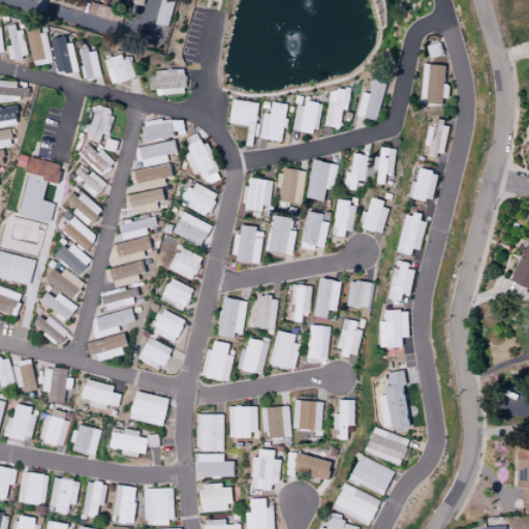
[(17,31),(14,24),(7,25),(10,45),(6,47),(9,60),(27,57),(22,30),(17,31)]
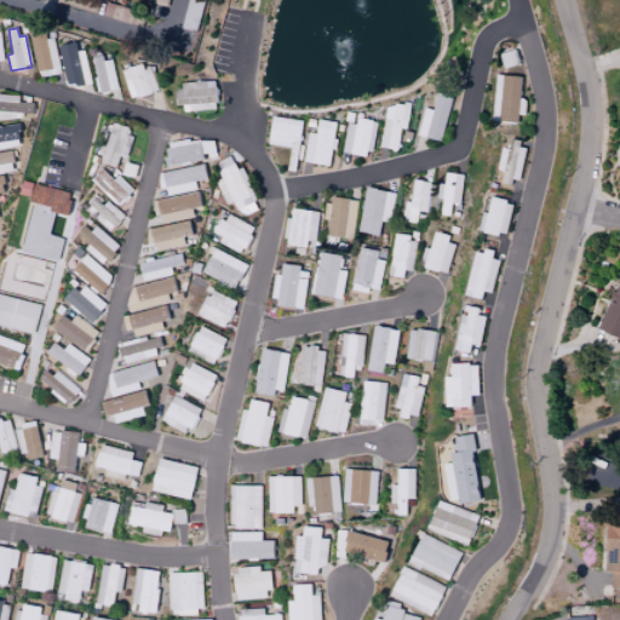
[(47,40),(45,33),(30,36),(40,78),(61,73),(53,39),(47,40)]
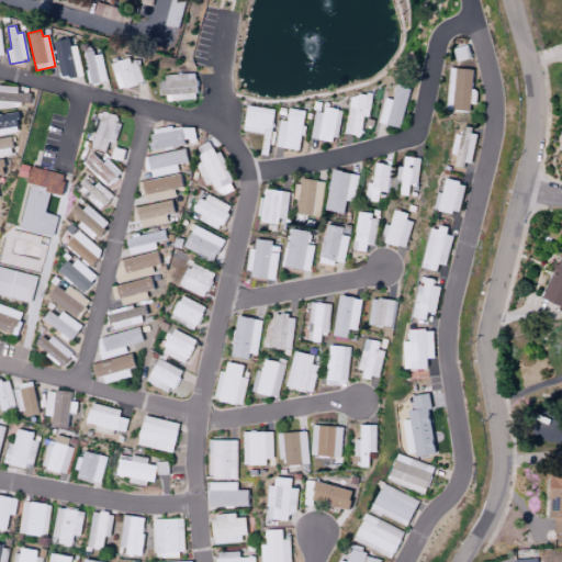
[(82,75),(77,45),(70,46),(69,38),(53,42),(60,79),(82,75)]
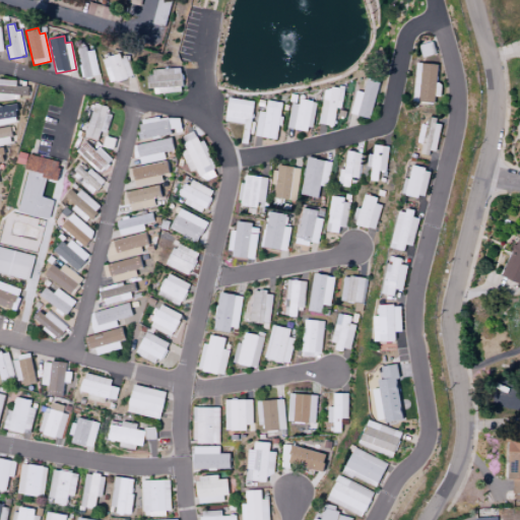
[(98,76),(95,48),(79,49),(82,77),(98,76)]
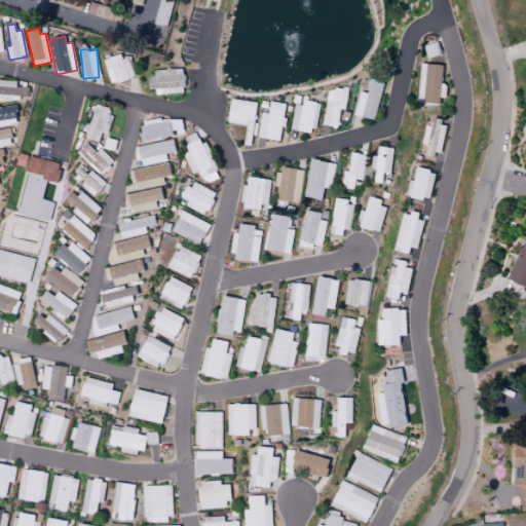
[(111,84),(134,77),(125,52),(103,60),(111,84)]
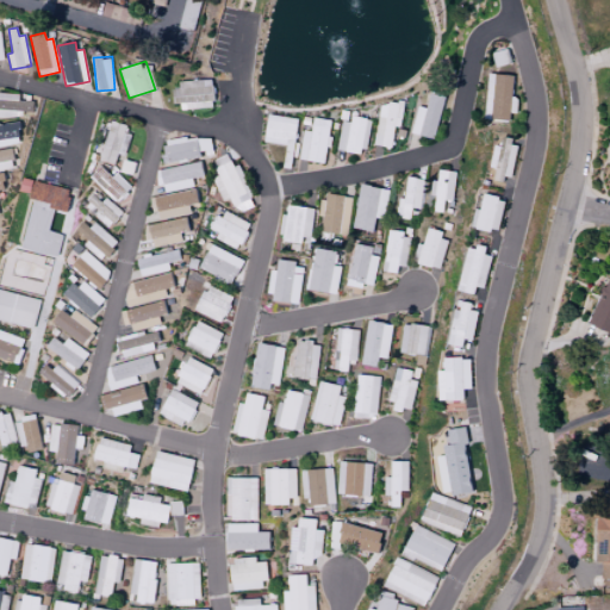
[(512,75),(486,74),(485,119),(512,122),(514,98),(511,98),(512,75)]
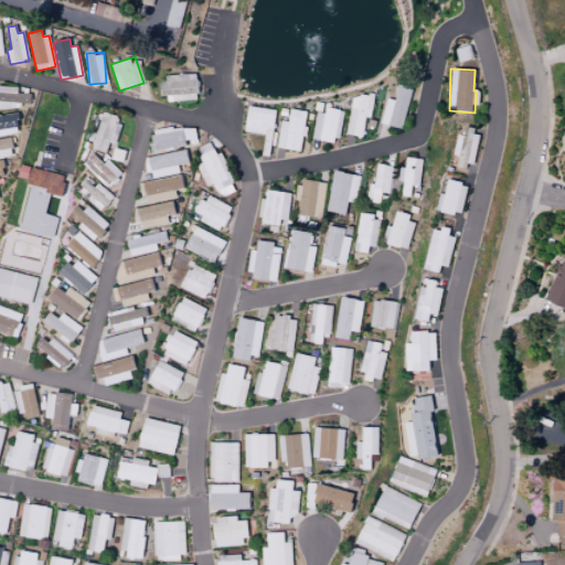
[(196,74),(166,75),(167,82),(159,82),(160,99),(198,99),(196,74)]
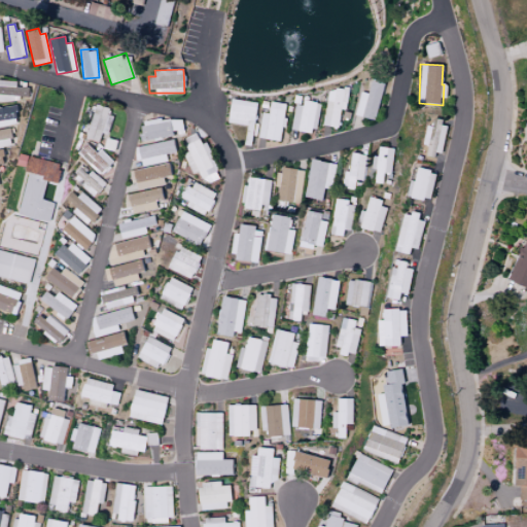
[(0,99),(27,101),(28,88),(15,86),(15,80),(0,79),(0,99)]
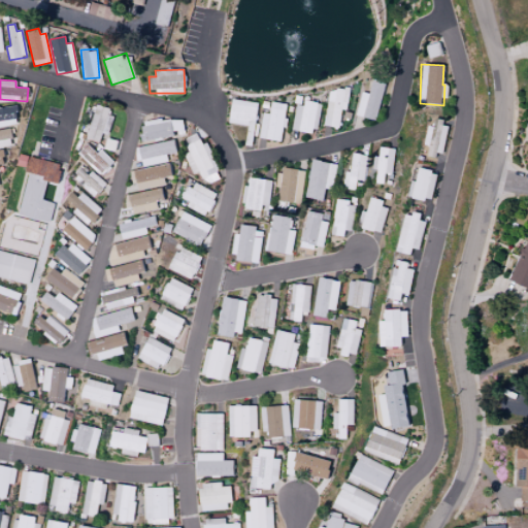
[(384,83),(372,80),(369,94),(361,92),(356,116),(376,120),(384,83)]
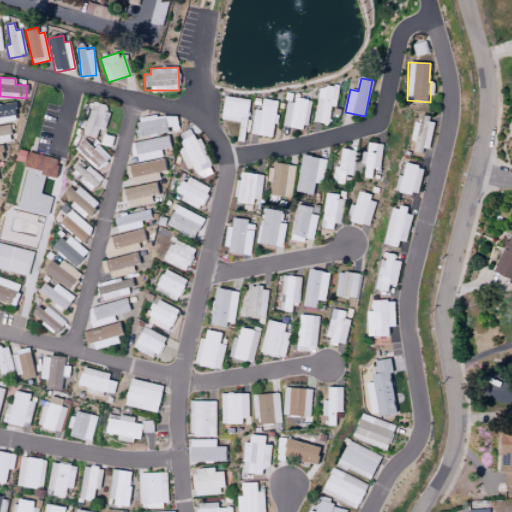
[(315,122),(329,124),(331,106),(336,106),(338,87),(319,85),(315,122)]
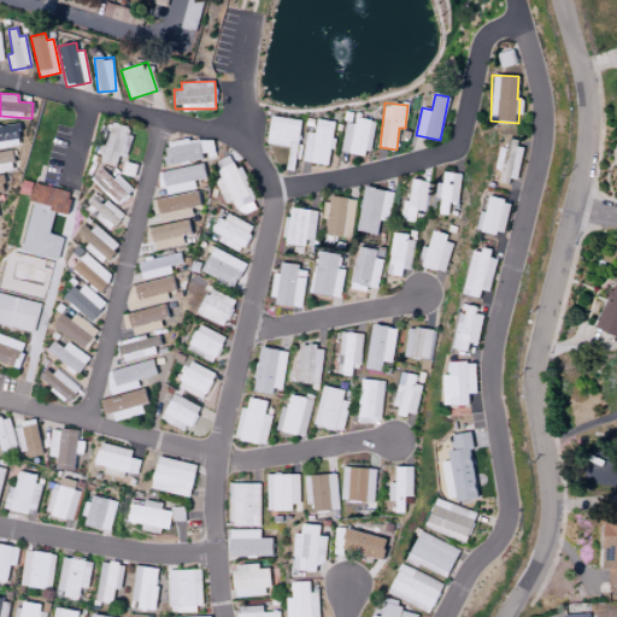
[(266,144),(289,146),(286,170),(295,171),(301,119),(270,116),(266,144)]
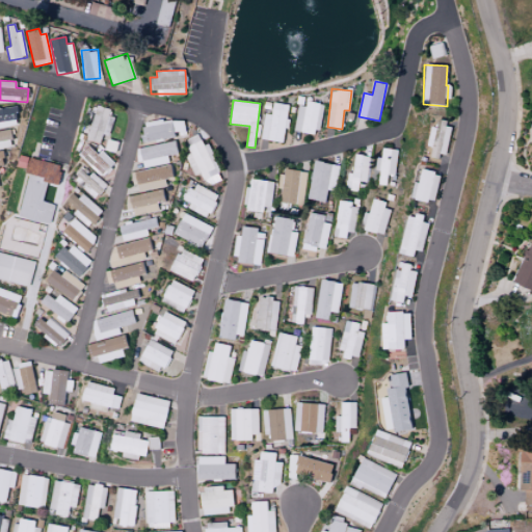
[(306,107),(299,105),(293,130),(317,136),(323,105),(307,101),(306,107)]
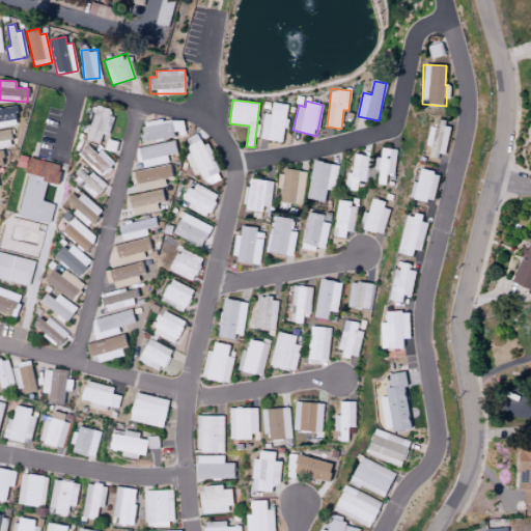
[(263,113),(261,139),(284,142),(287,104),(273,103),(272,114),(263,113)]
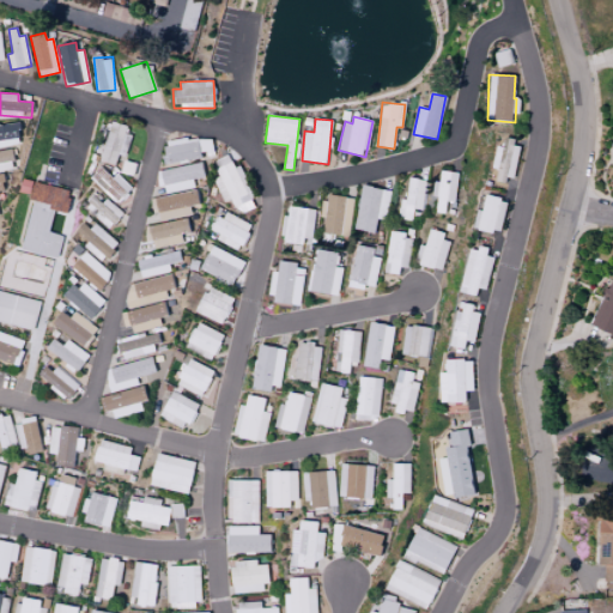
[(102,162),(121,165),(128,126),(110,122),(102,162)]
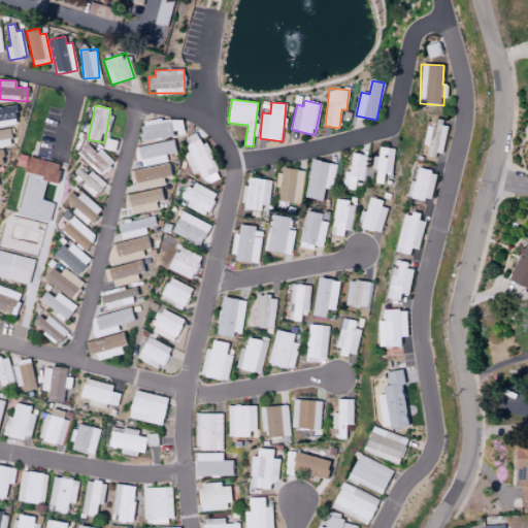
[(0,126),(18,125),(17,106),(0,106),(0,126)]
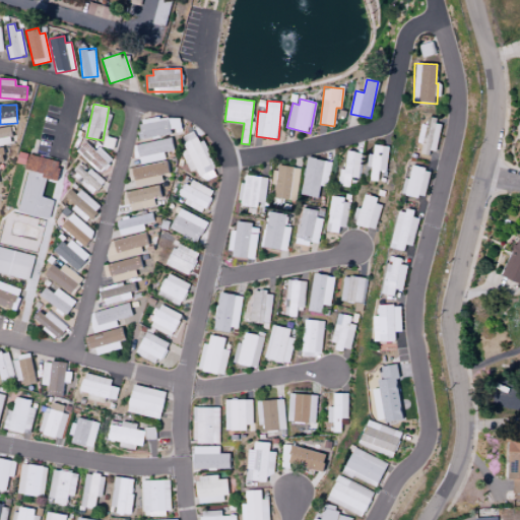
[(140,139),(171,135),(170,130),(180,129),(179,116),(138,121),(140,139)]
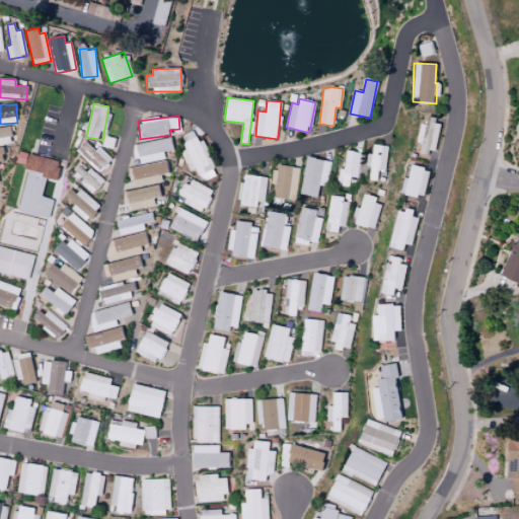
[(435,153),(439,118),(427,117),(427,125),(421,124),(418,143),(422,143),(421,151),(435,153)]
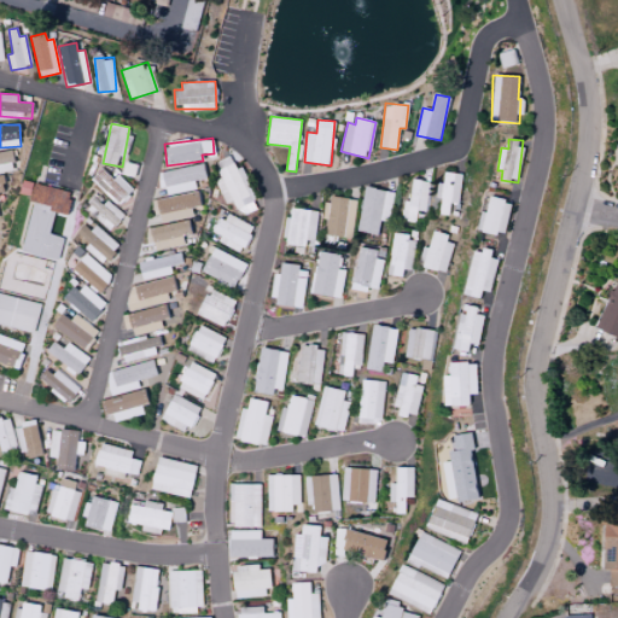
[(0,172),(13,172),(12,151),(0,152),(0,172)]
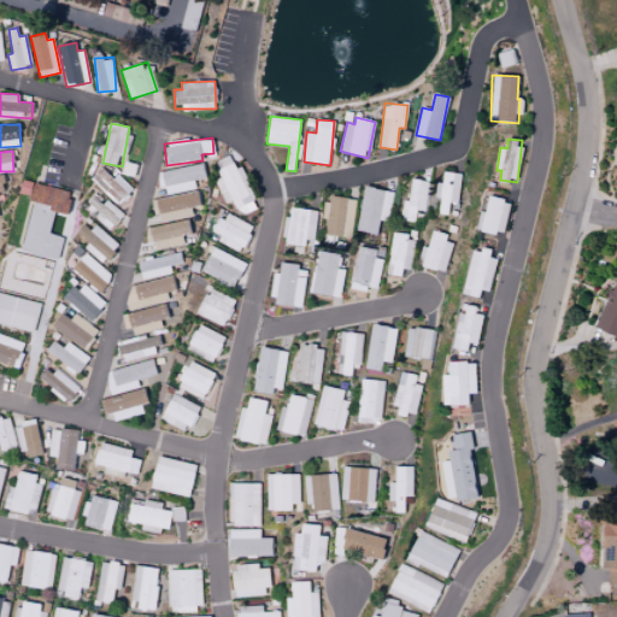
[(259,207),(234,160),(216,170),(221,177),(213,182),(224,204),(233,199),(241,216),(259,207)]
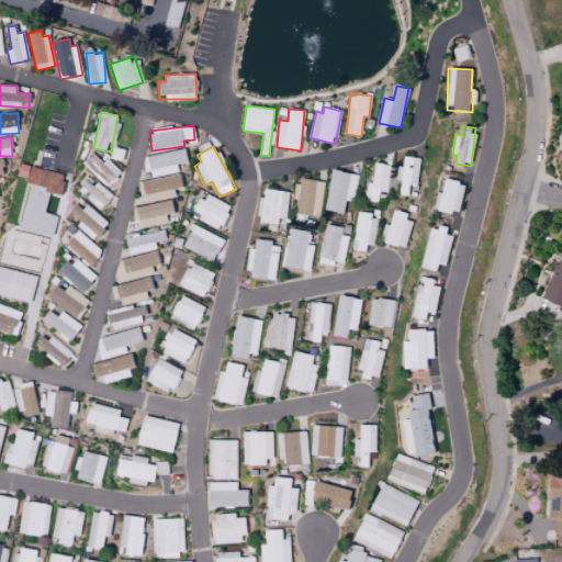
[(176,165),(187,163),(184,148),(144,157),(149,178),(178,171),(176,165)]
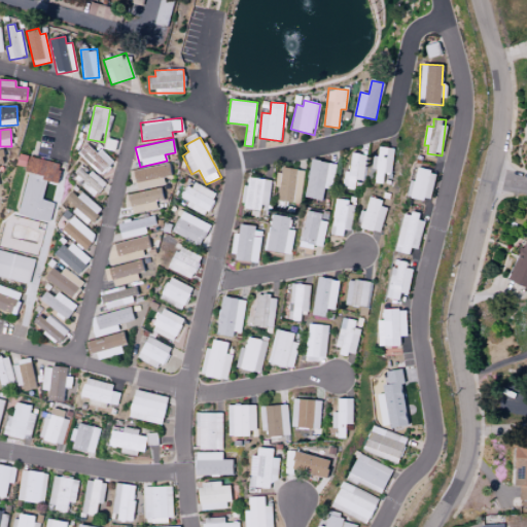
[(113,162),(100,148),(97,152),(86,143),(77,152),(101,174),(113,162)]
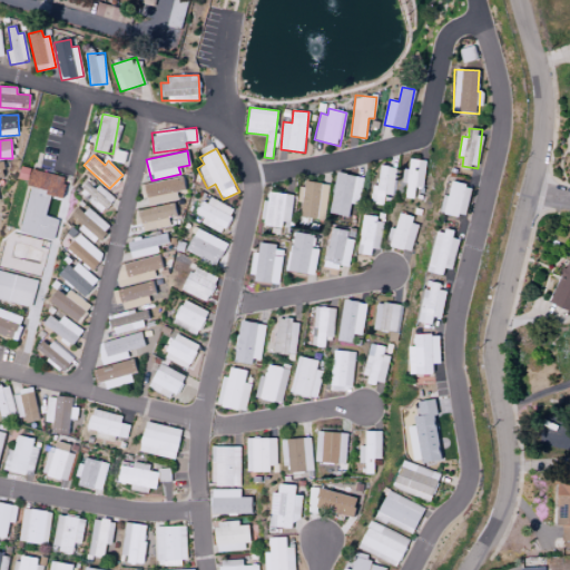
[(404,197),(413,198),(414,187),(422,187),(424,160),(409,159),(409,169),(402,168),(401,182),(405,182),(404,197)]
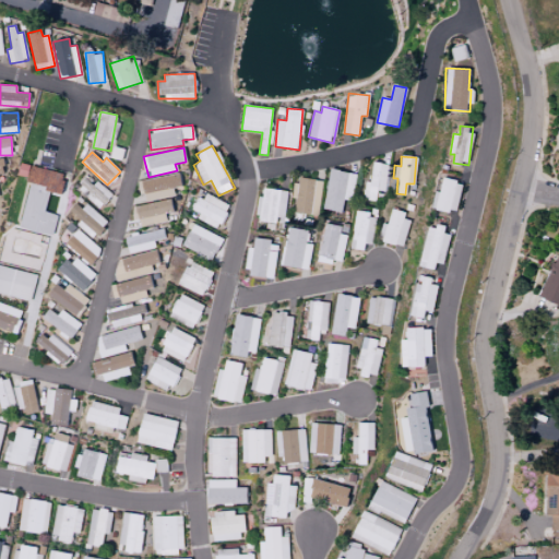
[(384,191),(387,164),(372,163),(370,182),(364,181),(363,199),(376,200),(376,190),(384,191)]
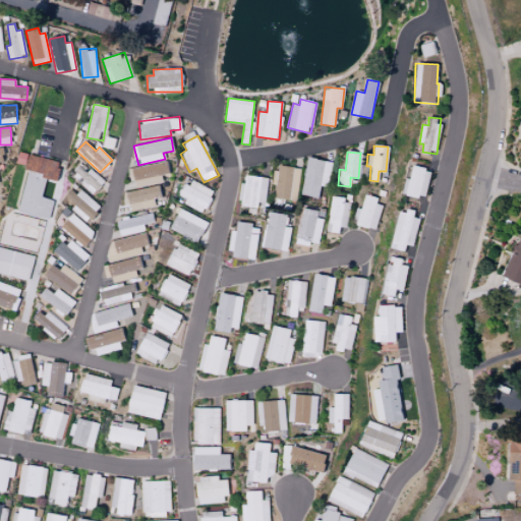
[(17,213),(49,219),(53,200),(41,197),(45,179),(56,181),(60,162),(30,155),(17,213)]
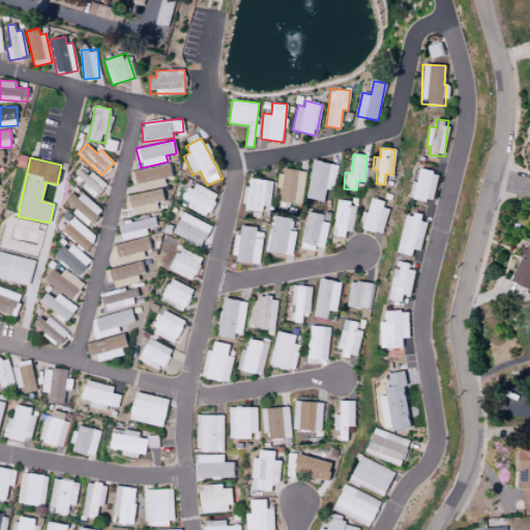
[(325,188),(332,189),(335,164),(312,160),(306,199),(323,201),(325,188)]
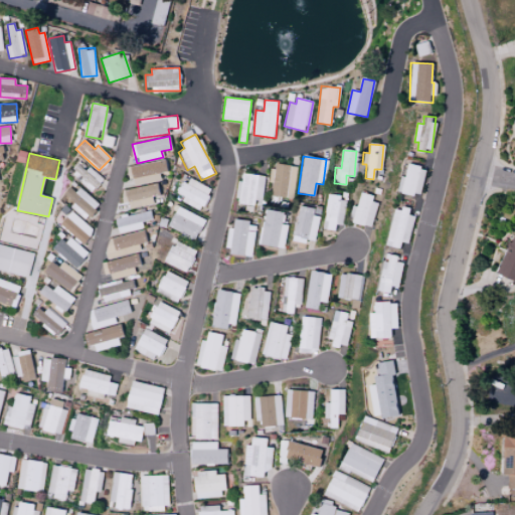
[(167,172),(164,159),(128,167),(132,186),(160,180),(159,173),(167,172)]
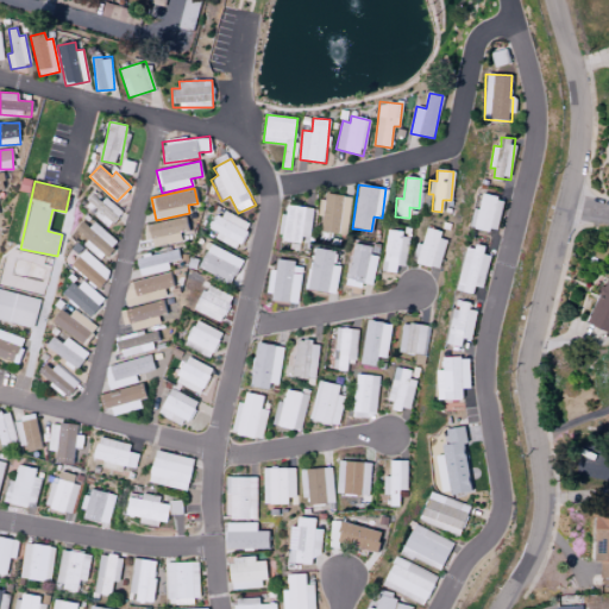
[(83,202),(108,227),(120,214),(96,190),(83,202)]
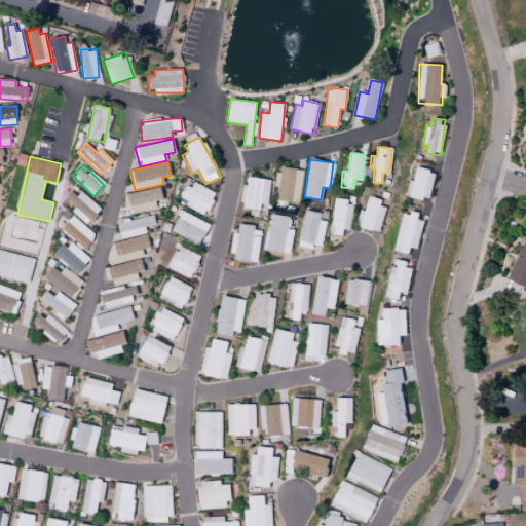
[(276,201),(299,202),(301,168),(277,167),(276,186),(277,186),(276,201)]
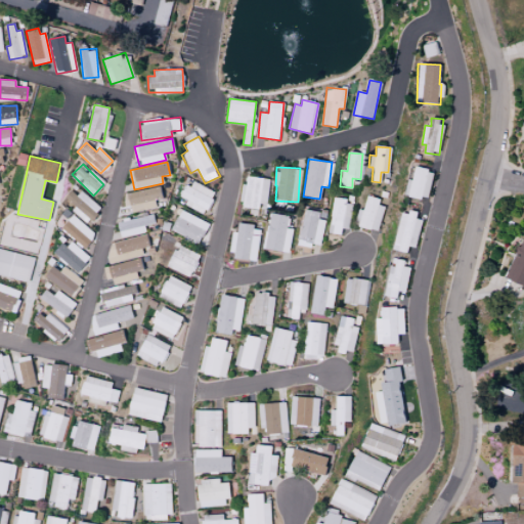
[(428,200),(433,171),(416,168),(413,179),(407,179),(405,195),(428,200)]
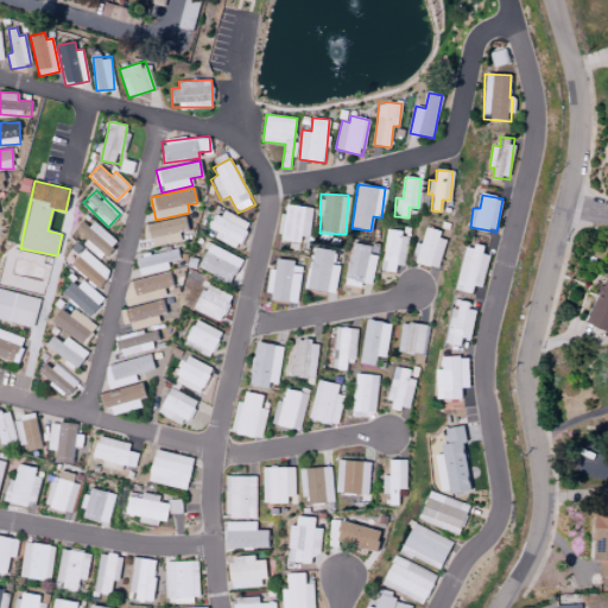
[(311,208),(286,204),(285,215),(282,214),(278,239),(306,242),(311,208)]
